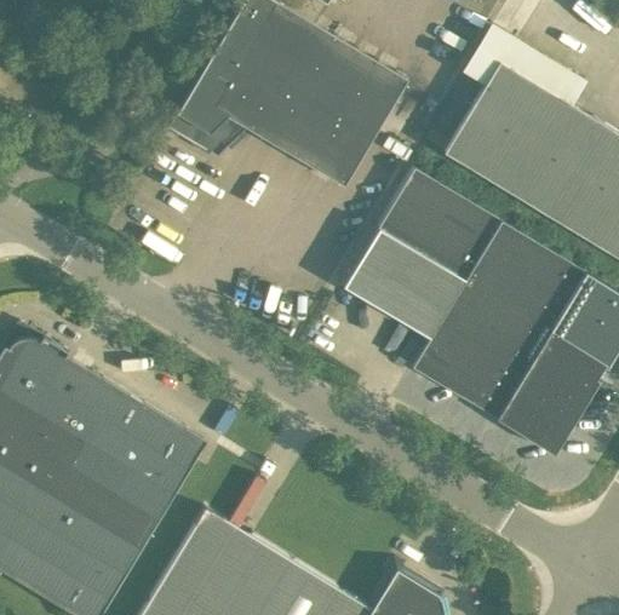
[(246,0),(168,130),(193,144),(212,156),(217,160),(227,150),(248,130),(344,187),(407,81),(315,27),(327,5),(330,0),(246,0)]
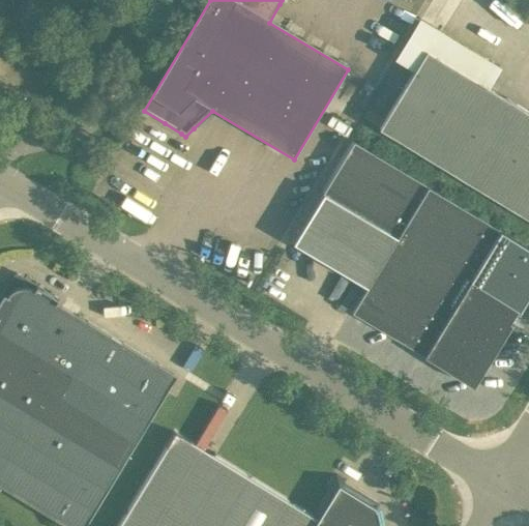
[(429,52),(380,130),(528,222),(528,114),(516,107),(429,52)]
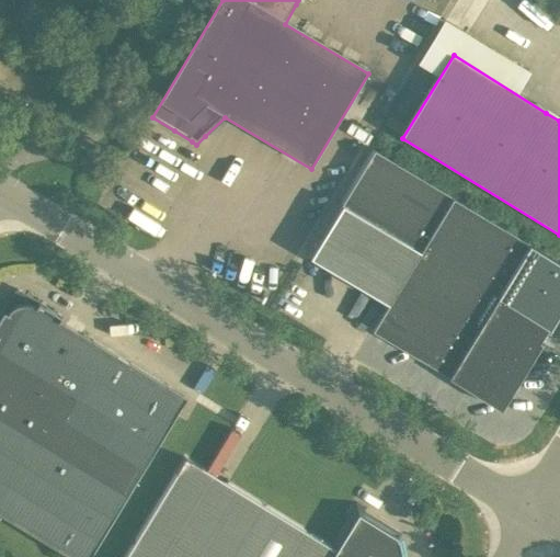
[(308,259),(320,266),(387,307),(370,332),(488,404),(504,413),(513,398),(517,391),(540,354),(545,347),(539,344),(546,332),(551,336),(559,321),(559,265),(373,152),(340,206),(331,222),(308,259)]
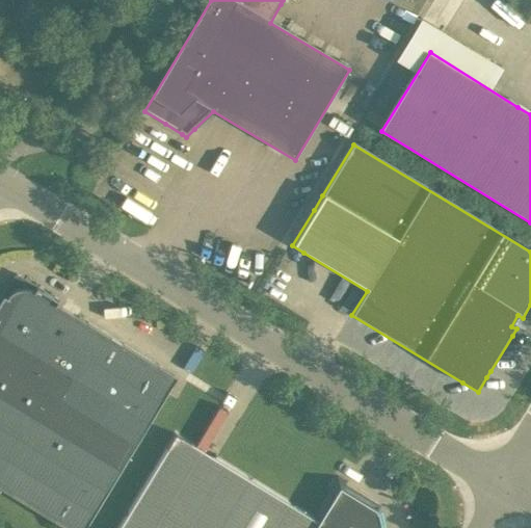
[(56,307),(58,302),(55,300),(16,276),(0,302),(0,490),(61,527),(85,527),(165,398),(177,379),(56,307)]
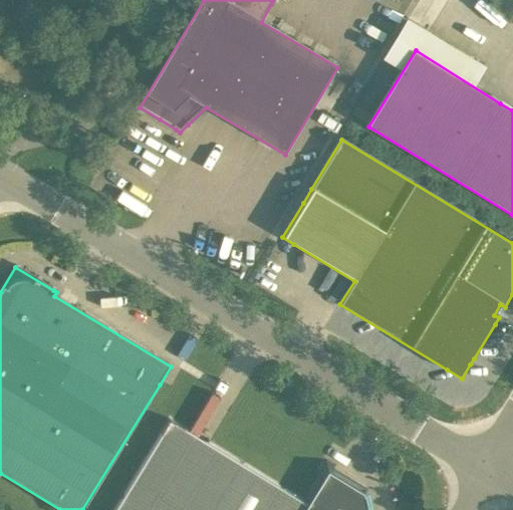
[(367,509),(366,504),(364,501),(361,499),(363,494),(332,475),(336,469),(325,463),(319,473),(325,476),(306,506),(212,450),(192,437),(169,424),(115,509),(367,509)]
